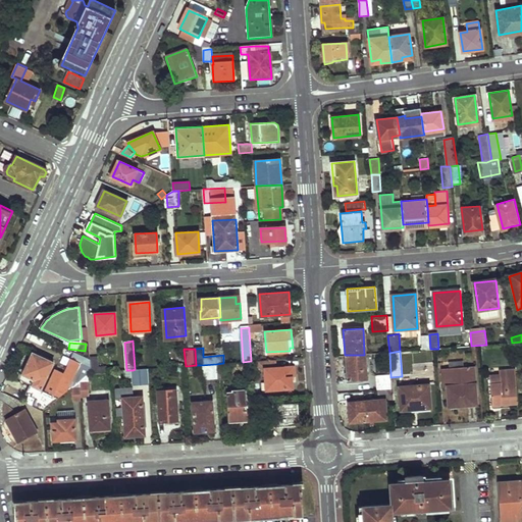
[(41,390),(53,362),(32,352),(20,380),(41,390)]
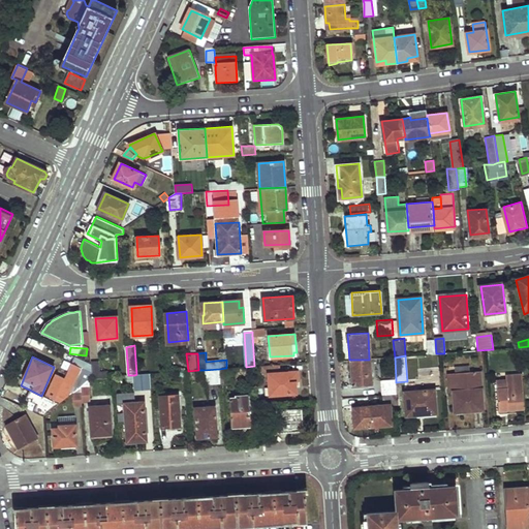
[(55,402),(60,404),(73,393),(81,386),(88,381),(92,378),(91,364),(75,356),(65,377),(55,402)]
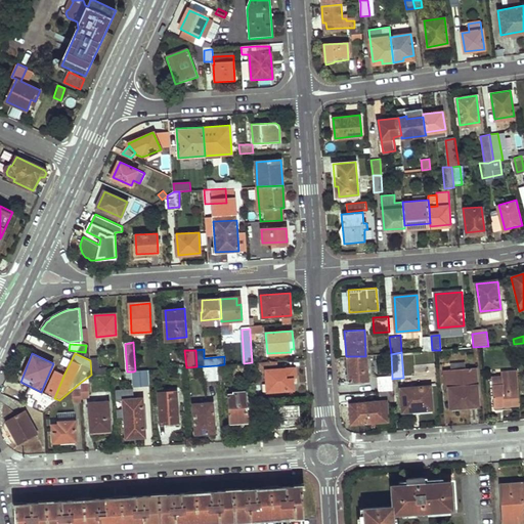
[(348,383),(367,382),(365,356),(346,356),(348,383)]
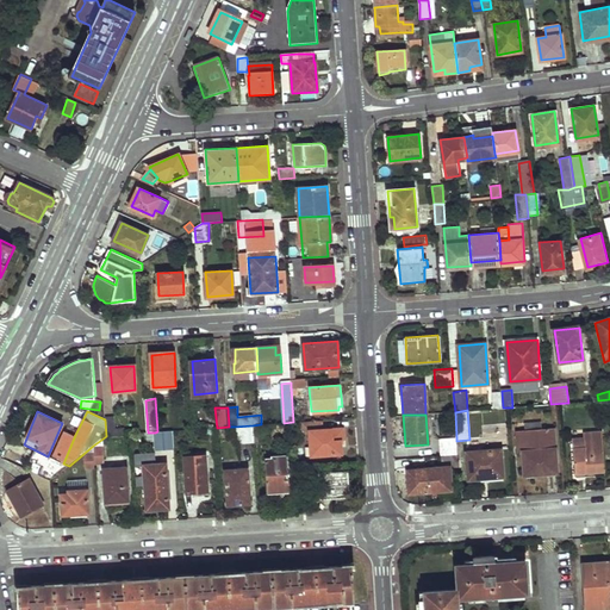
[(116,435),(114,417),(105,417),(105,419),(106,436),(116,435)]
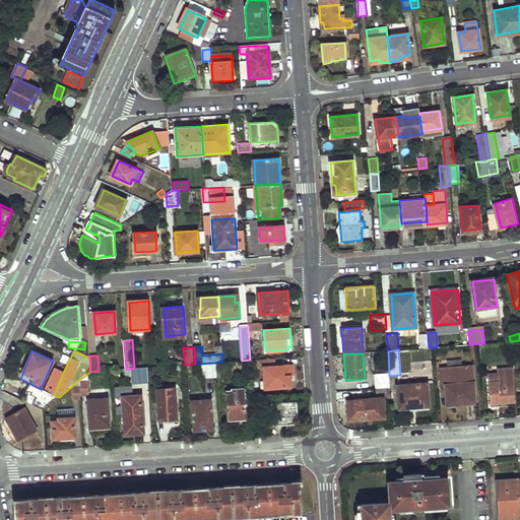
[(294,375),(293,365),(276,366),(275,358),(259,359),(260,368),(264,368),(265,388),(290,386),(290,375),(294,375)]
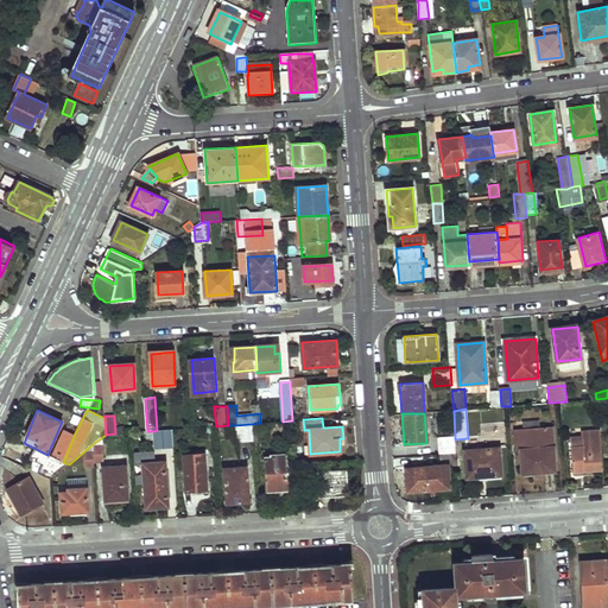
[(524,422),(525,429),(521,429),(521,450),(523,474),(539,473),(555,472),(552,428),(542,428),(542,420),(524,422)]
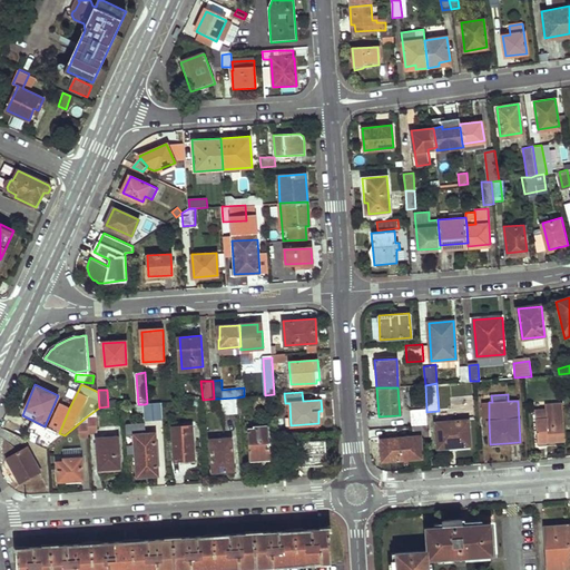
[(238,413),(248,412),(247,396),(244,396),(236,397),(238,413)]
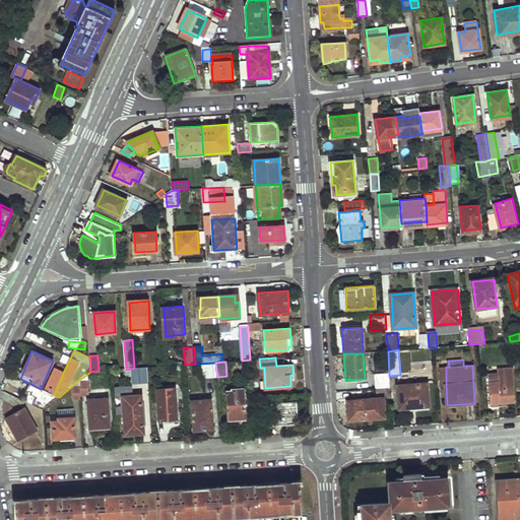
[(201,378),(217,377),(215,363),(200,364),(201,378)]
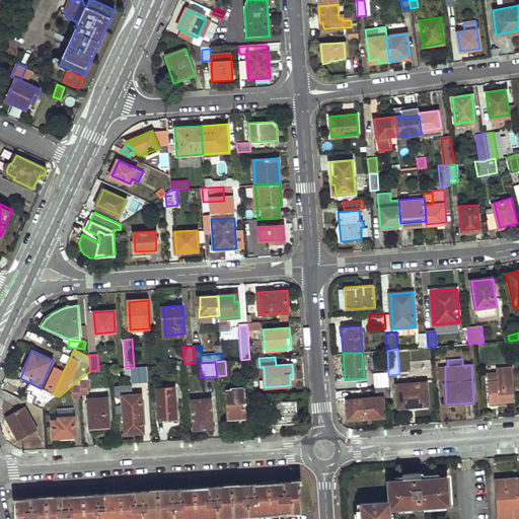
[(64,370),(54,366),(44,389),(54,394),(64,370)]
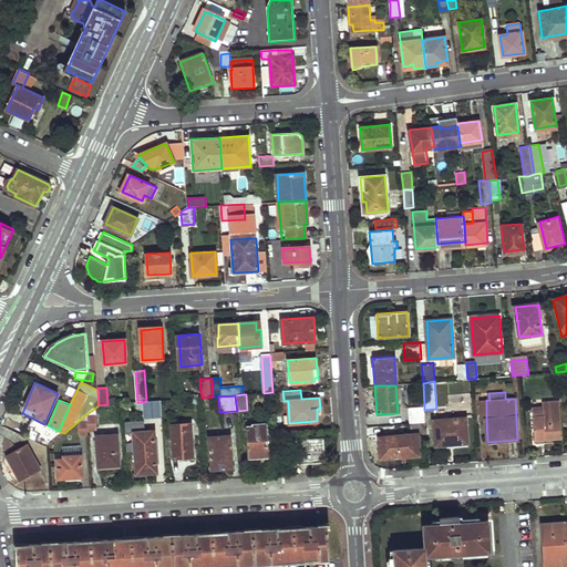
[(145,418),(162,416),(161,400),(146,401),(144,402),(145,418)]
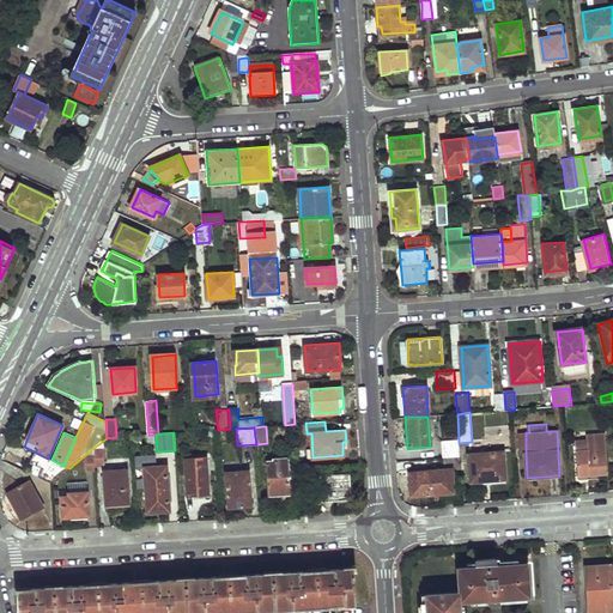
[(608,472),(606,435),(588,437),(588,441),(576,442),(580,480),(590,479),(590,474),(608,472)]
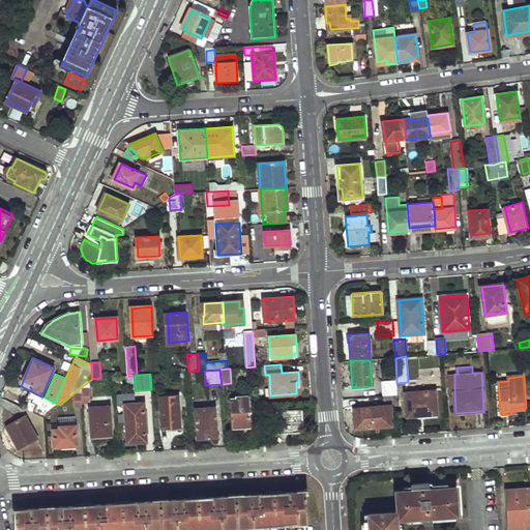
[(396,381),(382,382),(383,396),(398,395),(396,383),(396,381)]
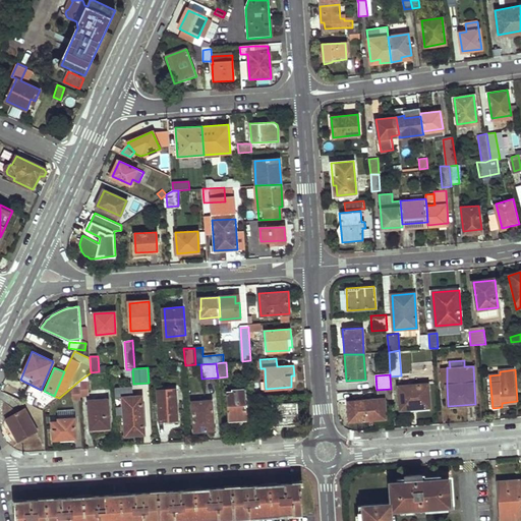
[(81,396),(89,395),(87,375),(79,381),(81,396)]
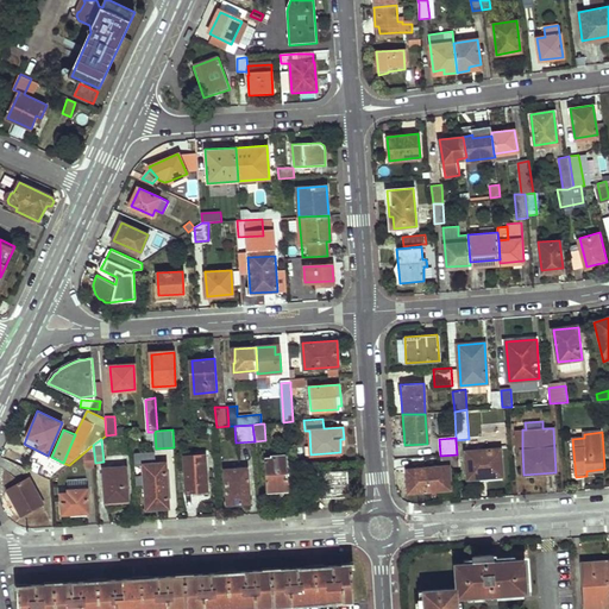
[(86,466),(95,466),(95,463),(93,445),(85,452),(86,466)]
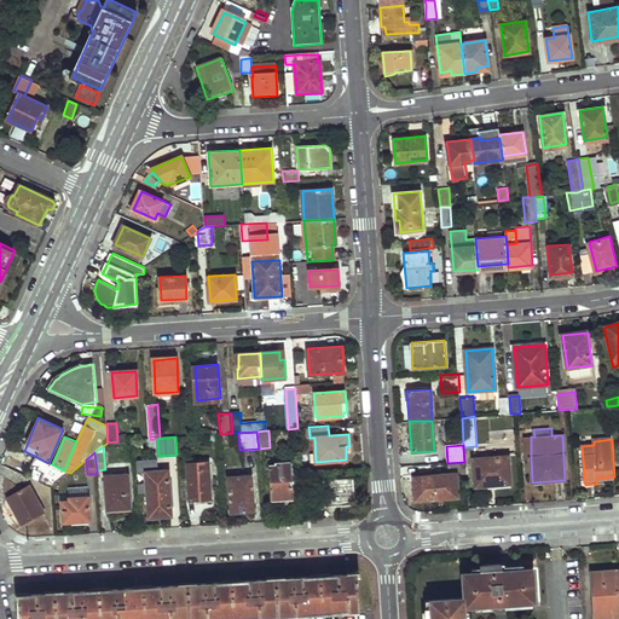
[(513,485),(510,456),(474,460),(476,489),(495,486),(513,485)]
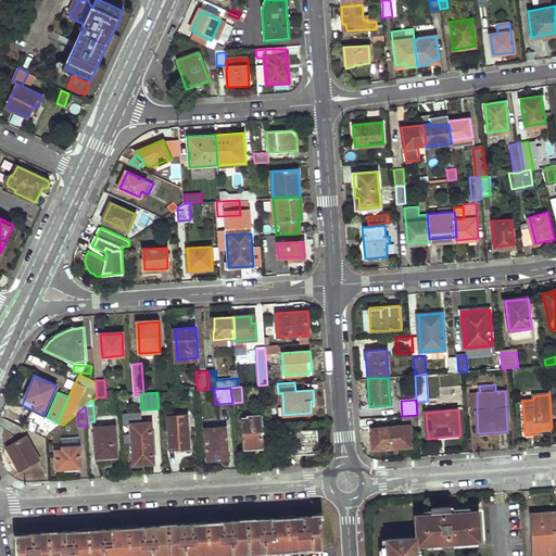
[(408,427),(418,426),(417,415),(402,416),(403,427),(390,428),(390,425),(370,426),(371,443),(373,445),(375,449),(378,450),(379,450),(395,447),(411,446),(408,427)]
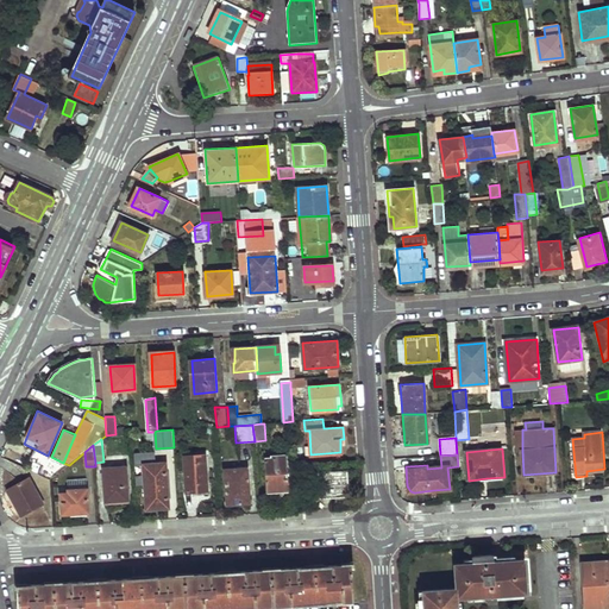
[(51,457),(48,456),(39,475),(51,479),(69,465),(63,463),(51,457)]
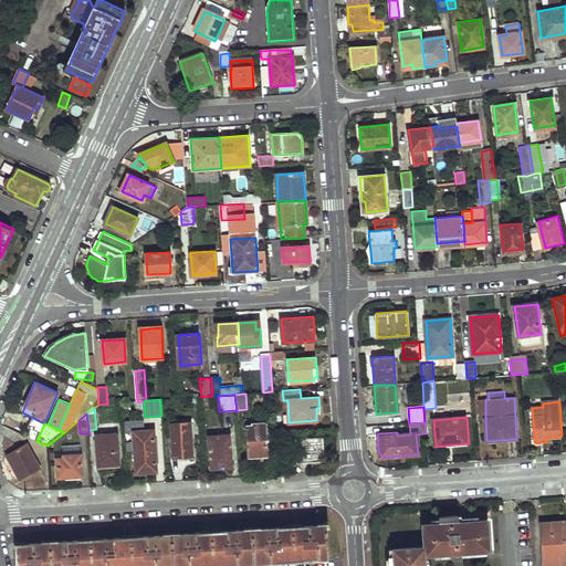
[(192,457),(190,423),(170,425),(173,459),(182,458),(192,457)]
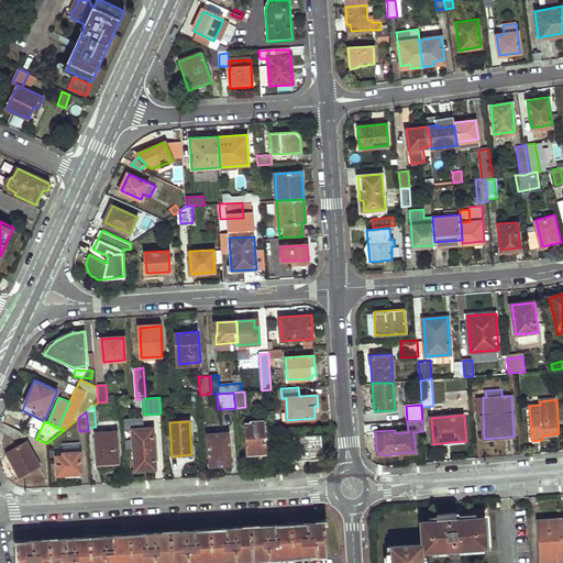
[(267,452),(265,422),(253,422),(253,424),(244,424),(247,456),(256,455),(260,455),(260,452),(267,452)]
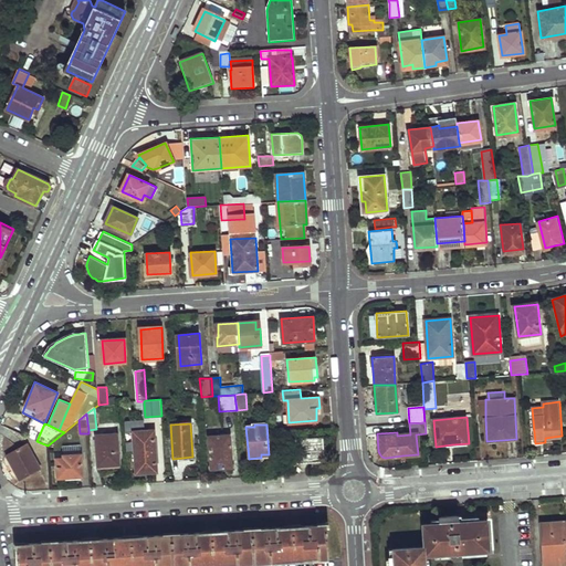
[(157,471),(155,430),(134,431),(136,472),(147,471),(157,471)]
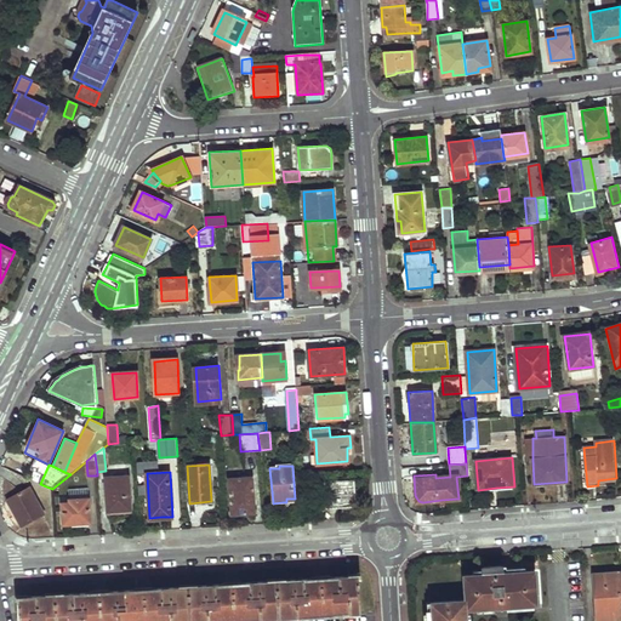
[(130,510),(127,477),(106,479),(108,512),(119,511),(130,510)]
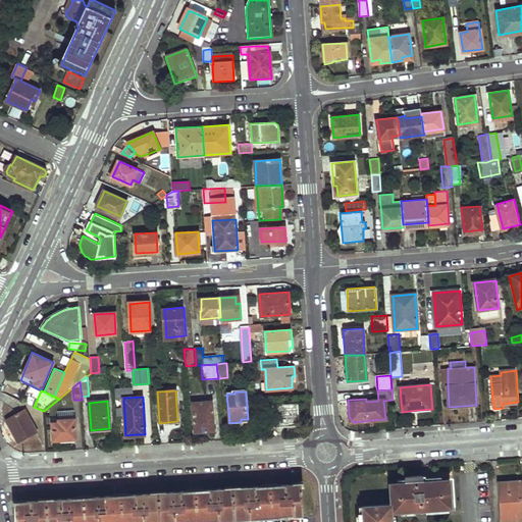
[(213,430),(212,402),(193,403),(195,429),(206,428),(206,431),(213,430)]
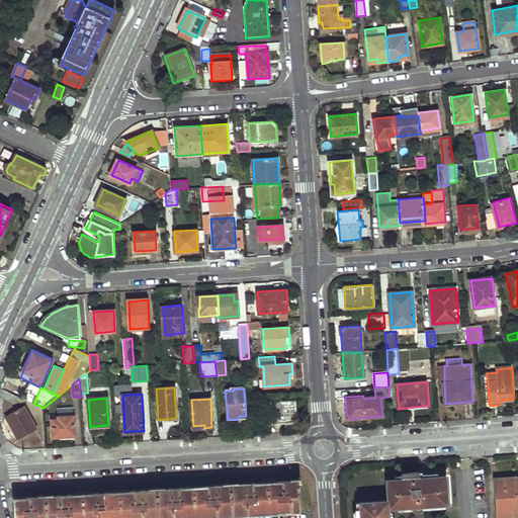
[(296,422),(295,400),(270,403),(272,424),(296,422)]
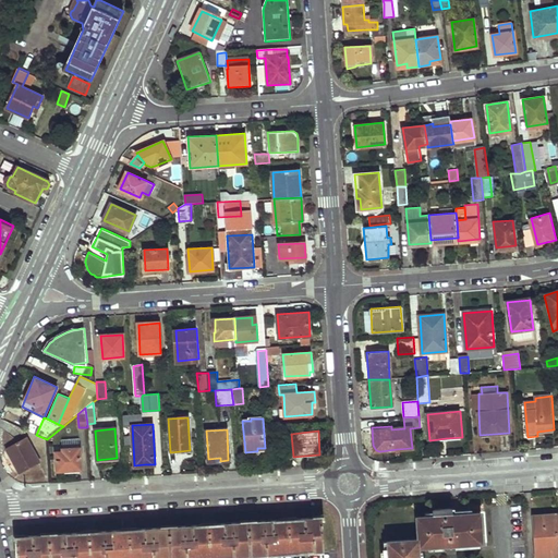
[(40,459),(27,436),(7,448),(20,471),(40,459)]
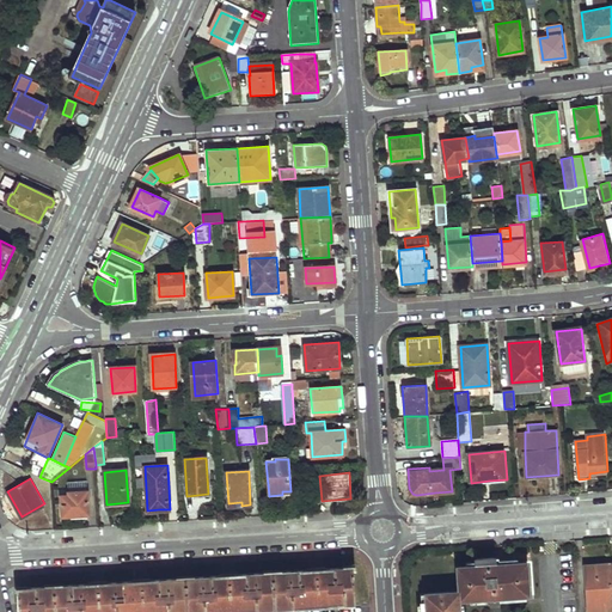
[(89,515),(87,491),(71,493),(71,495),(61,495),(62,516),(75,515),(89,515)]
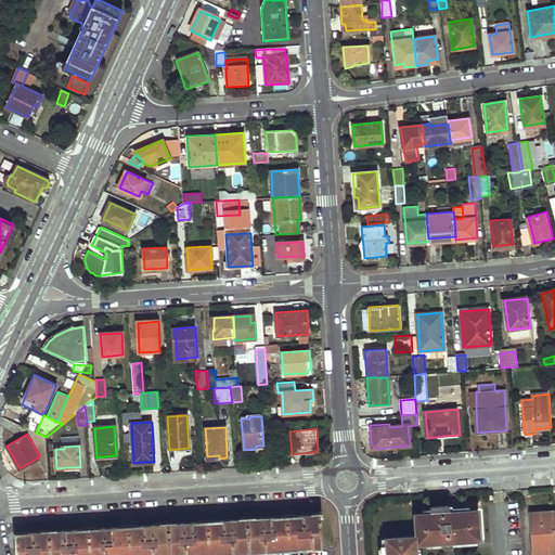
[(478,538),(475,507),(423,512),(423,506),(414,507),(404,507),(405,513),(387,515),(389,538),(382,538),(383,554),(423,554),(416,554),(416,543),(443,541),(443,546),(452,546),(451,540),(478,538)]
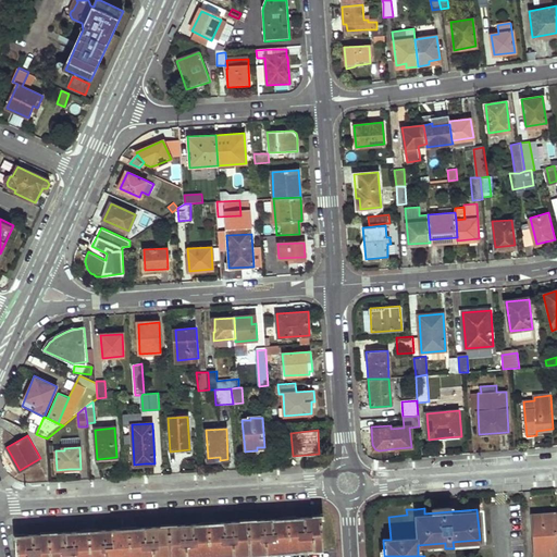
[(555,548),(553,512),(540,512),(529,514),(531,554),(555,553),(555,548)]
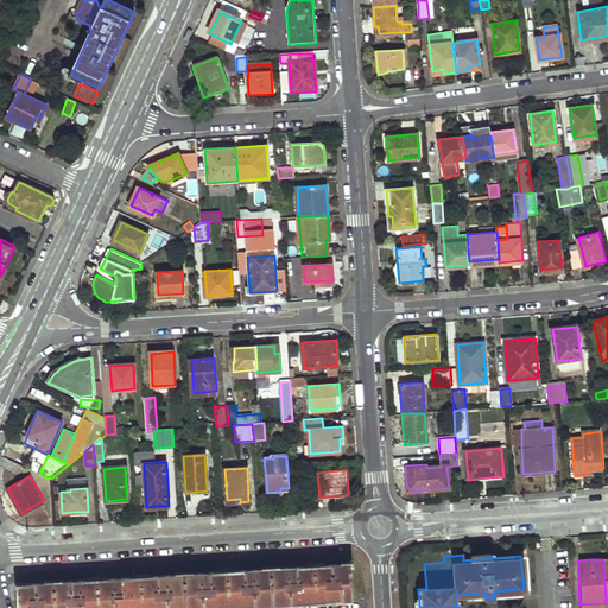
[(225,607),(353,600),(350,564),(314,567),(236,571),(144,577),(74,582),(25,584),(18,586),(19,607),(225,607)]
